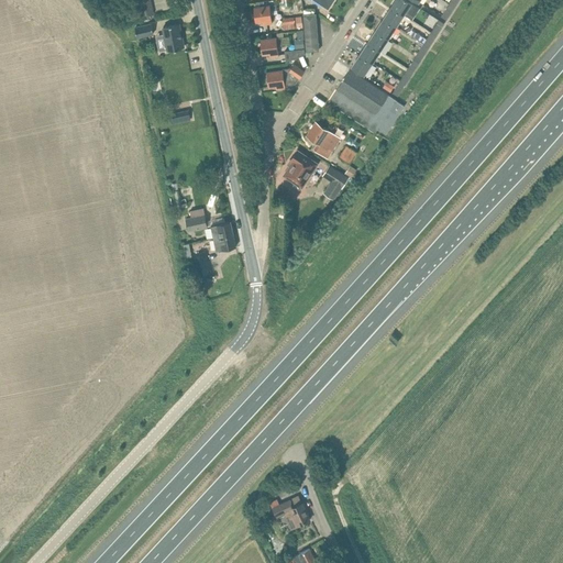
[(136,0),(141,17),(154,13),(151,0),(136,0)]
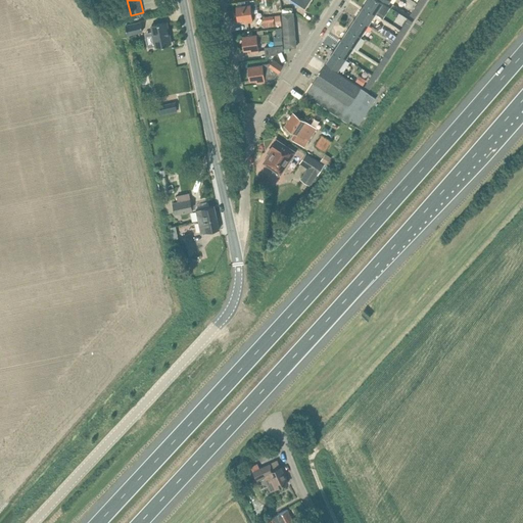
[(291,0),(305,9),(311,0),(291,0)]
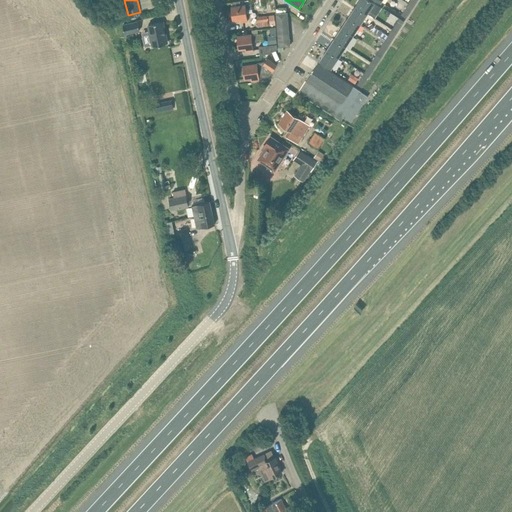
[(367,14),(374,3),(370,0),(360,0),(356,6),(367,14)]
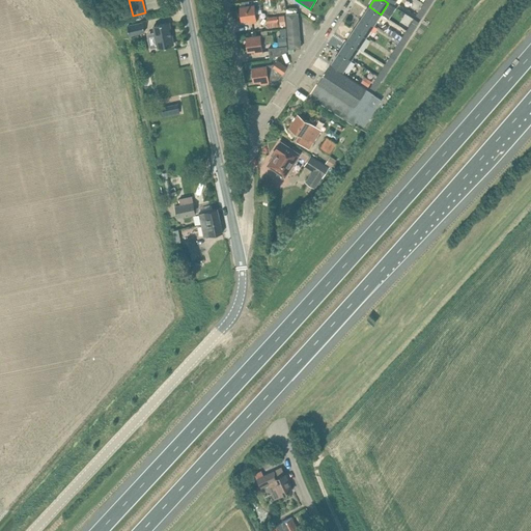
[(282,1),(270,1),(270,9),(282,8),(282,1)]
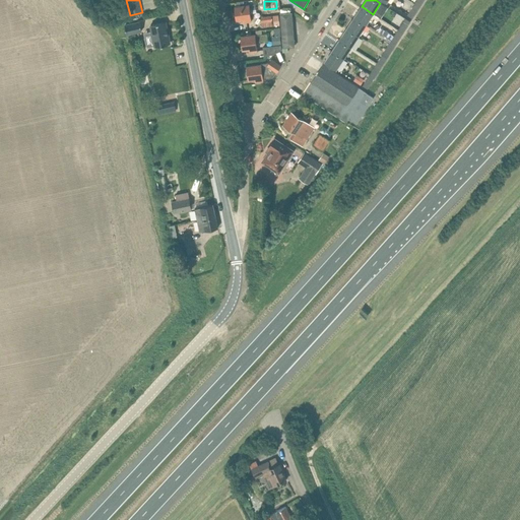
[(252,22),(250,10),(256,9),(256,4),(235,7),(237,20),(243,19),(243,23),(252,22)]
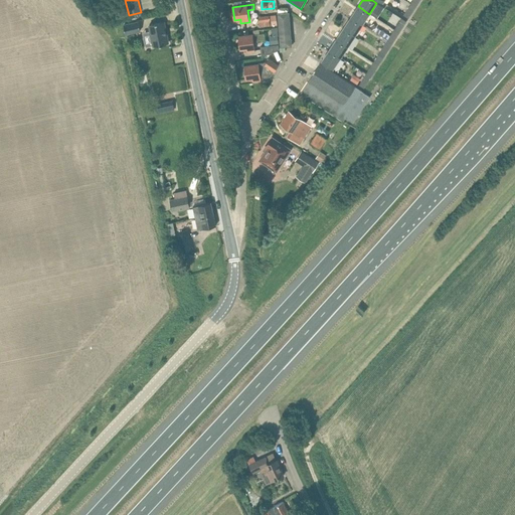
[(362,25),(369,14),(358,6),(351,17),(362,25)]
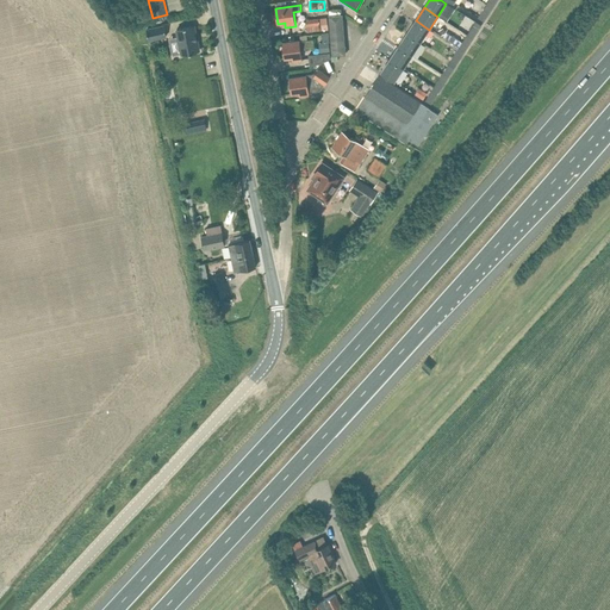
[(341,16),(341,10),(330,11),(330,17),(332,56),(346,55),(342,16),(341,16)]
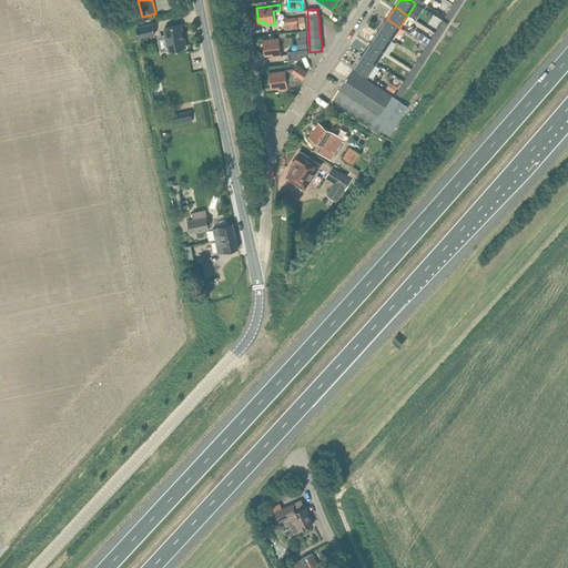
[(450,9),(445,17),(450,20),(456,12),(450,9)]
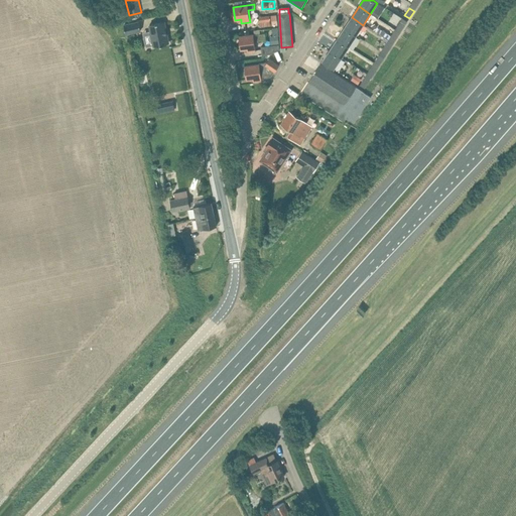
[(278,25),(276,15),(270,16),(259,17),(259,22),(260,28),(271,26),(271,25),(278,25)]
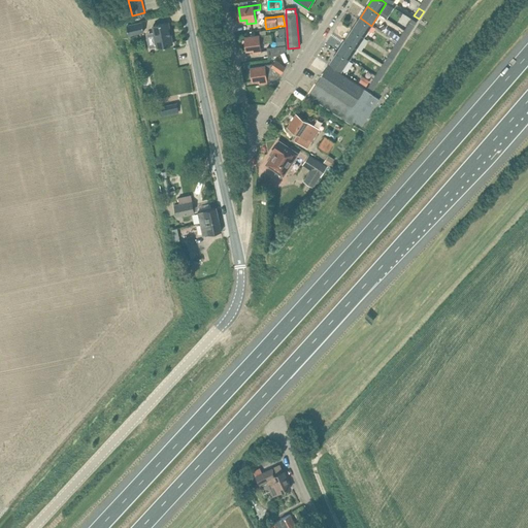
[(364,36),(371,26),(360,18),(353,29),(364,36)]
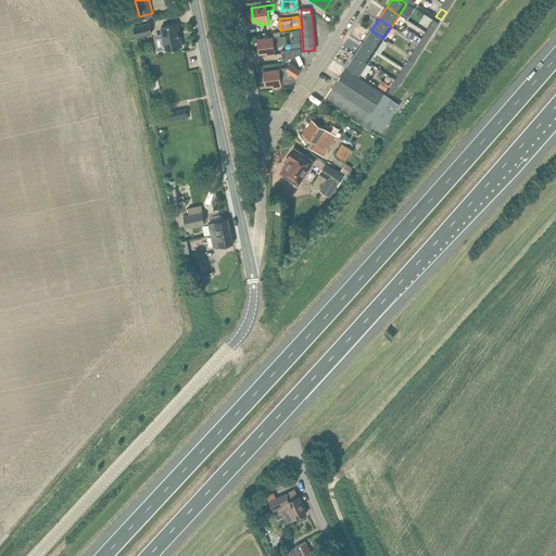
[(431,36),(439,24),(433,21),(426,33),(431,36)]
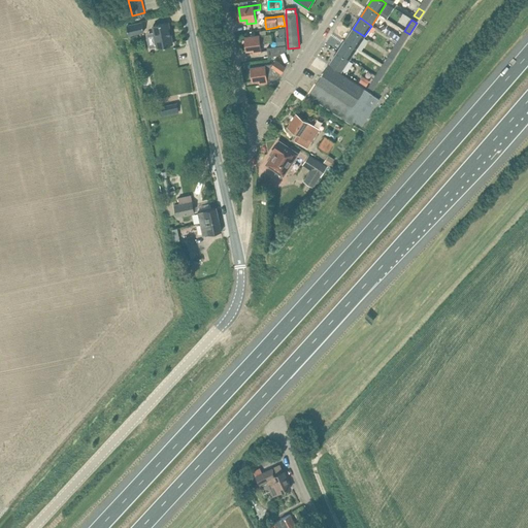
[(129,35),(144,32),(142,23),(127,26),(129,35)]
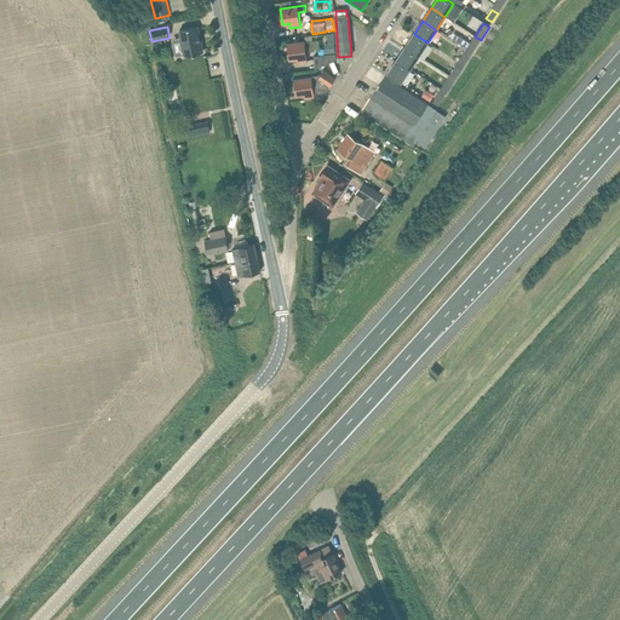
[(185,56),(202,52),(197,27),(179,30),(185,56)]
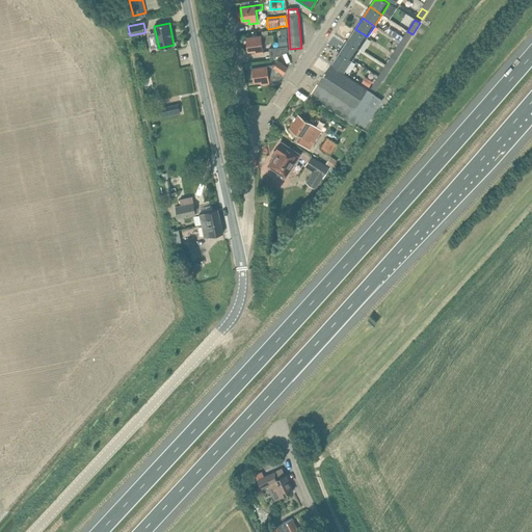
[(360,48),(367,36),(355,29),(348,41),(360,48)]
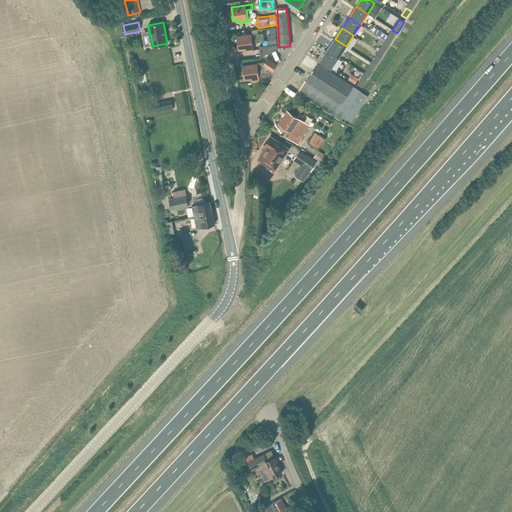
[(375,28),(373,31),(386,40),(385,41),(390,44),(395,36),(390,33),(388,36),(375,28)]
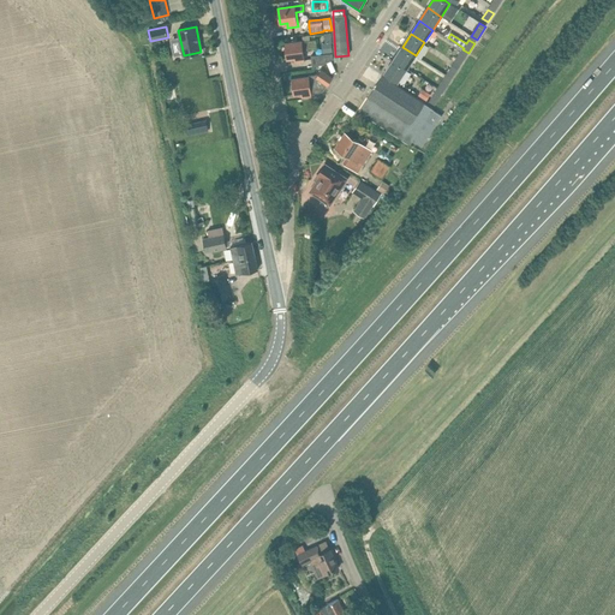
[(317,47),(316,40),(302,42),(285,45),(287,59),(294,59),(296,63),(304,61),(303,49),(317,47)]
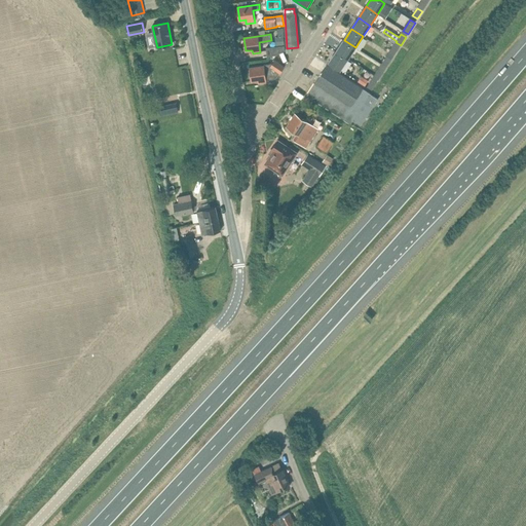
[(348,59),(355,47),(344,40),(336,51),(348,59)]
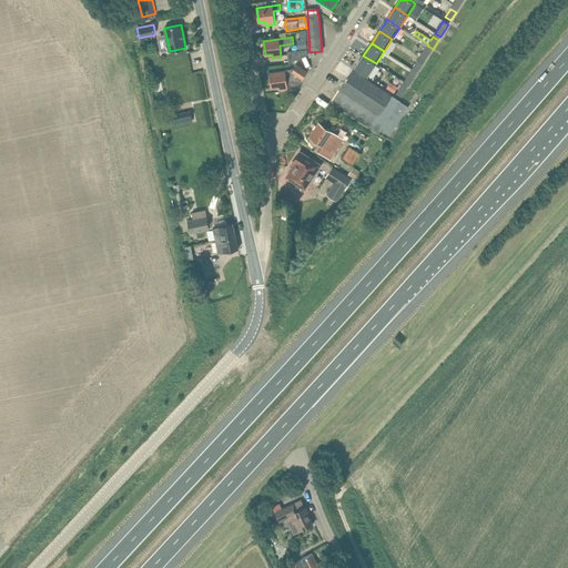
[(425,61),(426,60),(433,49),(427,46),(419,58),(425,61)]
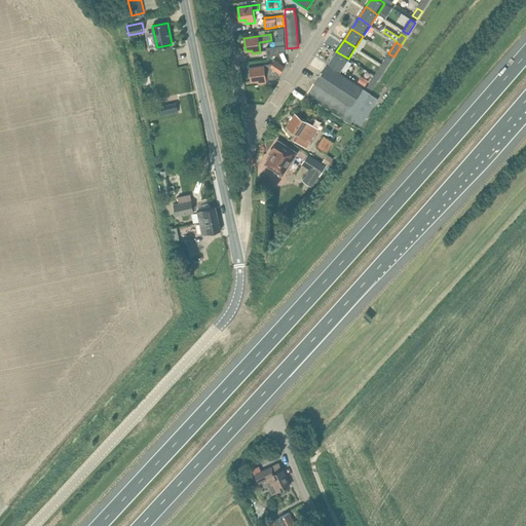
[(267,58),(285,51),(285,46),(266,47),(267,58)]
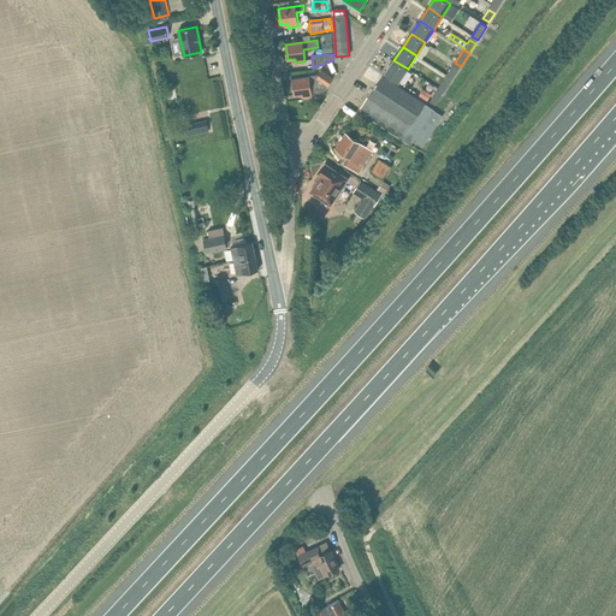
[(398,82),(408,69),(394,60),(385,73),(398,82)]
